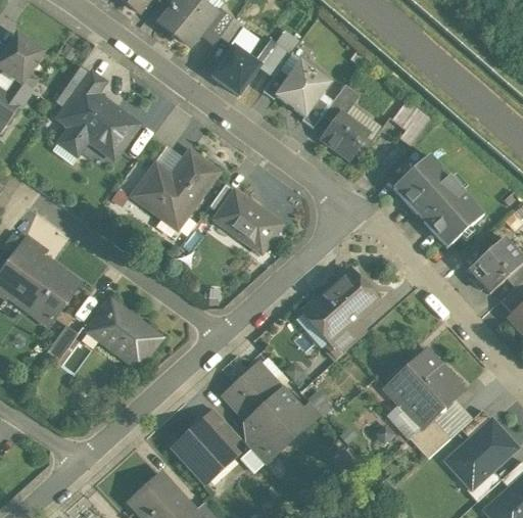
[(125,0),(137,9),(143,0),(125,0)]
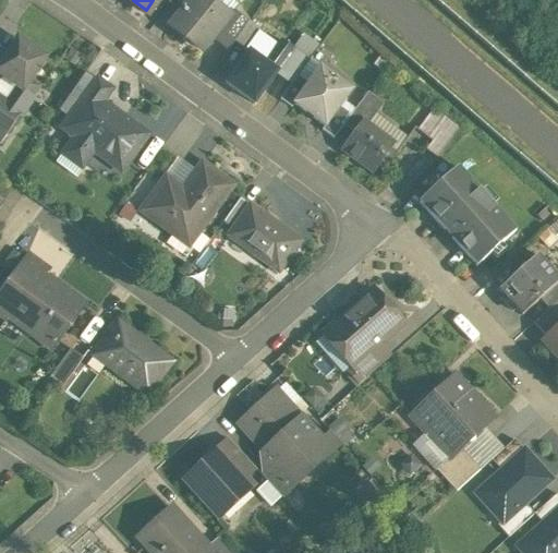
[(215,8),(205,0),(189,0),(187,1),(171,21),(203,46),(214,33),(230,12),(219,3),(215,8)]
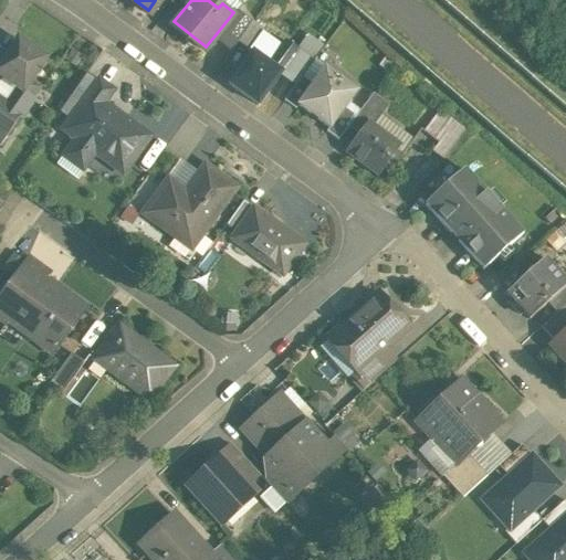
[(233,12),(217,33),(232,45),(238,38),(252,18),(238,8),(233,12)]
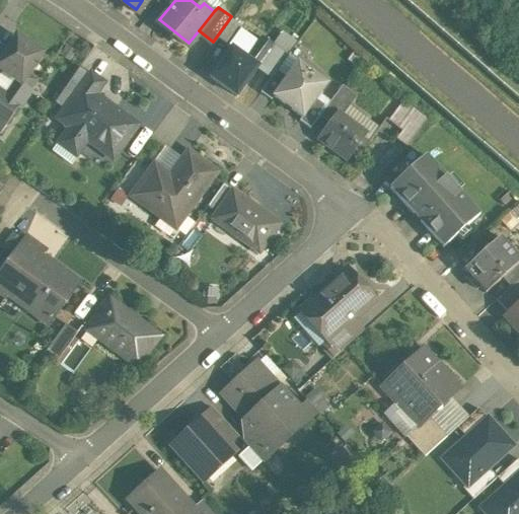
[(231,16),(218,34),(228,42),(240,24),(241,25),(243,22),(232,15),(231,16)]
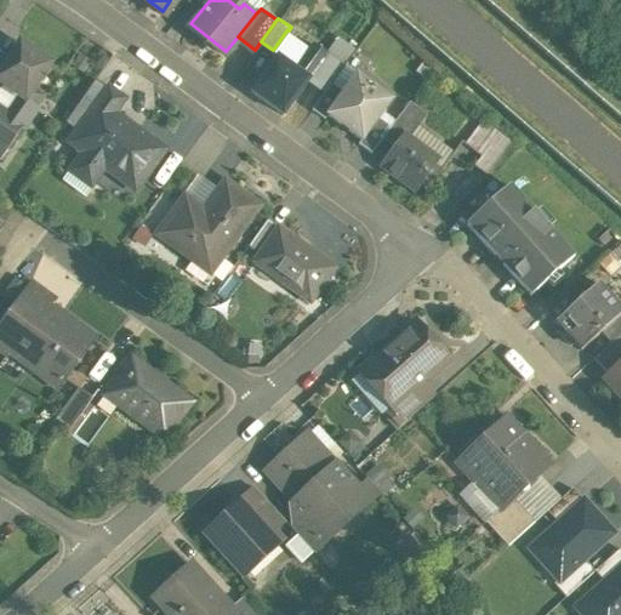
[(328,47),(298,27),(294,34),(311,46),(297,64),(309,73),(328,47)]
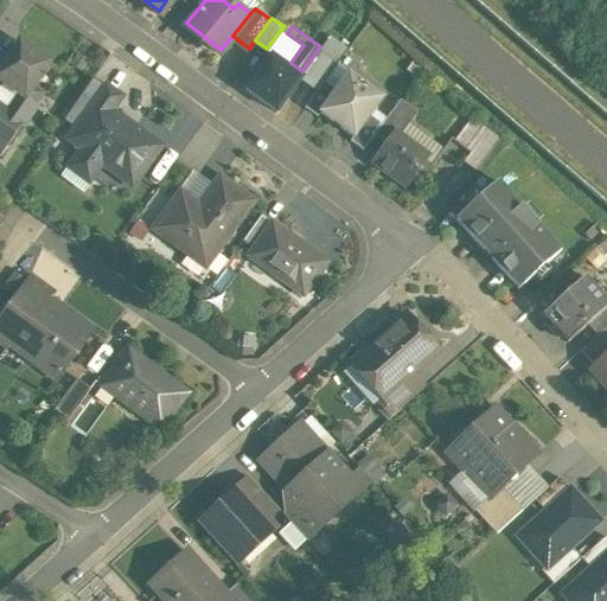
[(19,37),(5,59),(0,56),(0,78),(1,77),(19,89),(6,110),(21,121),(37,100),(36,100),(44,87),(34,80),(50,58),(19,37)]
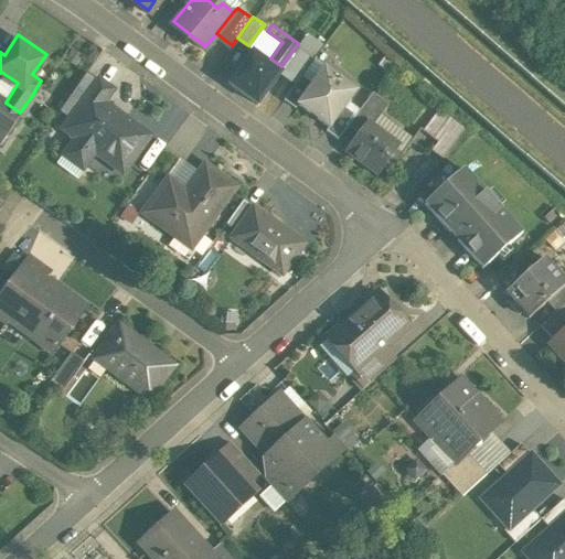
[(270,58),(255,47),(242,66),(241,64),(230,78),(258,98),(281,66),(270,58)]
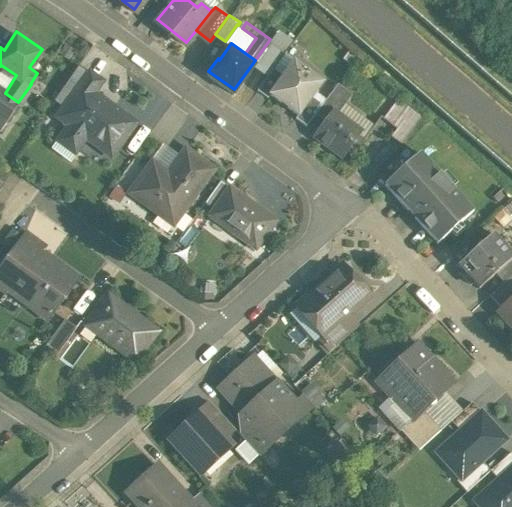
[(323,78),(294,56),(282,73),(270,91),(298,112),(299,112),(312,94),(323,78)]
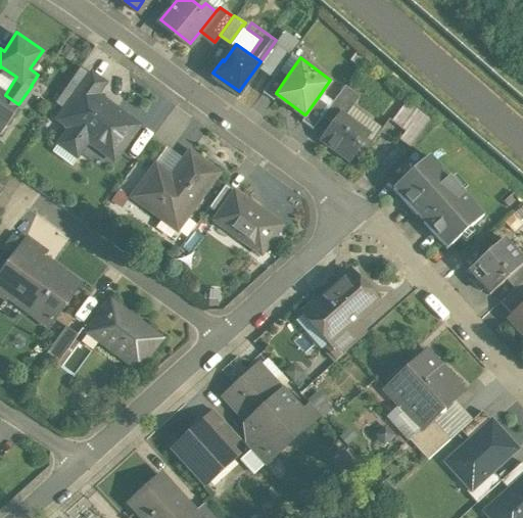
[(279,67),(264,89),(274,96),(276,93),(288,75),(279,67)]
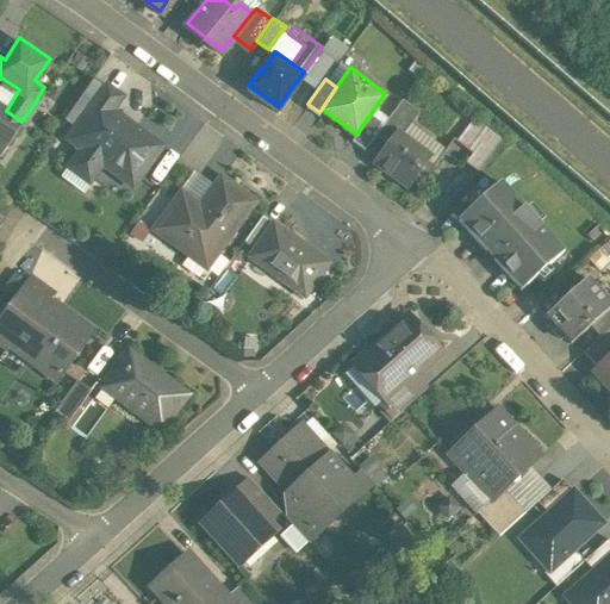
[(163,143),(113,107),(124,93),(109,82),(69,137),(82,147),(75,156),(95,170),(98,168),(100,169),(105,162),(134,184),(163,143)]
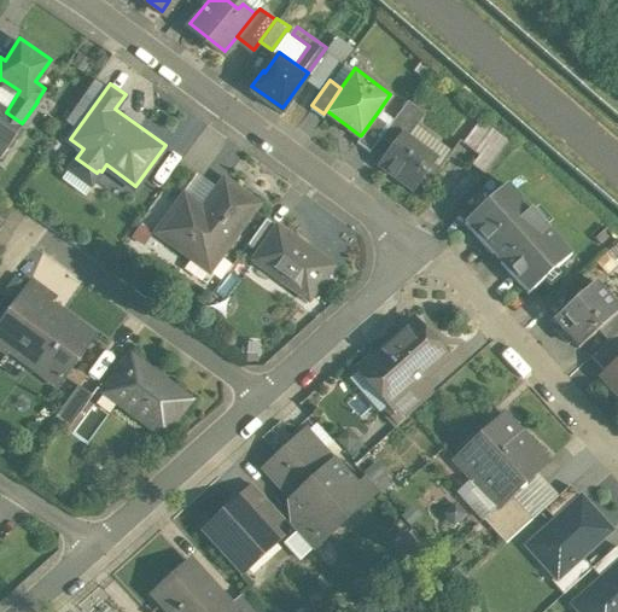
[(389,123),(383,132),(395,141),(403,129),(404,130),(421,108),(408,97),(389,123)]
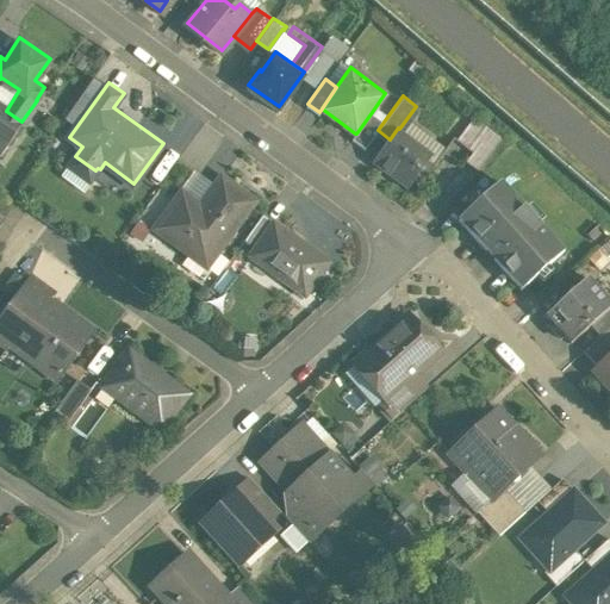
[(0,106),(0,134),(10,141),(22,122),(6,111),(0,106)]
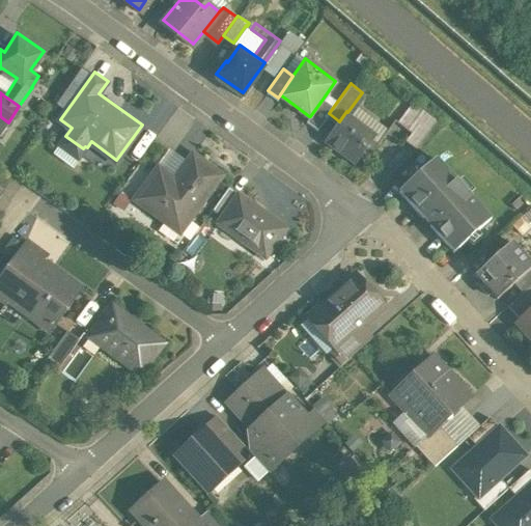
[(334,106),(324,98),(310,116),(309,116),(307,119),(318,128),(329,113),(334,106)]
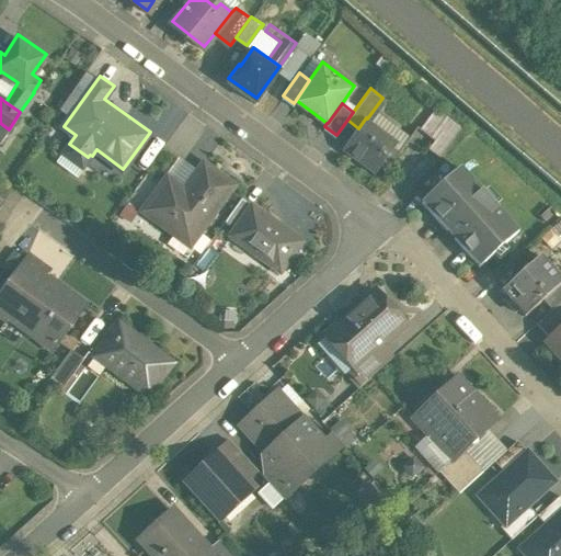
[(461,126),(435,106),(420,126),(434,137),(428,146),(439,155),(461,126)]
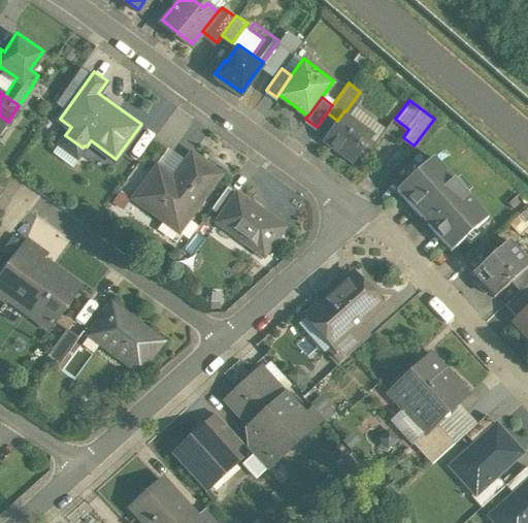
[(345,111),(344,110),(337,121),(325,137),(353,159),(370,136),(373,132),(345,111)]
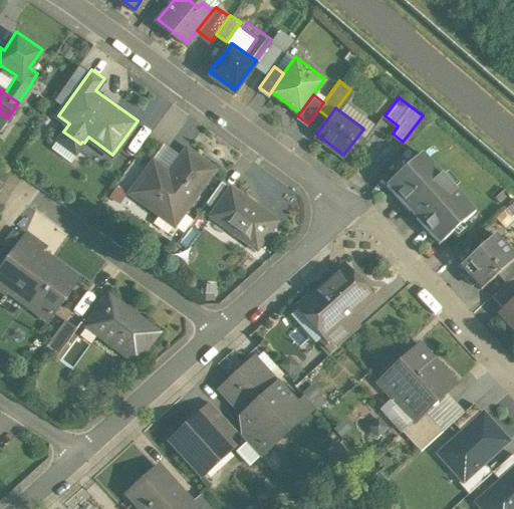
[(360,133),(349,148),(355,152),(366,138),(360,133)]
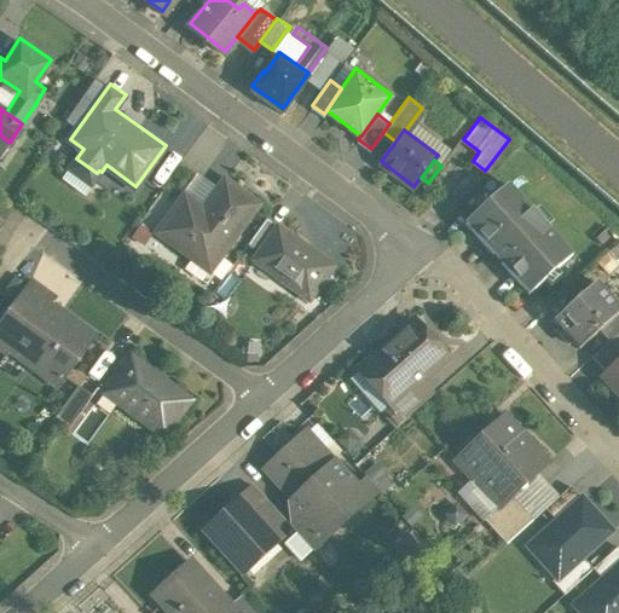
[(225,177),(198,213),(179,200),(157,230),(192,255),(202,241),(221,255),(260,202),(225,177)]
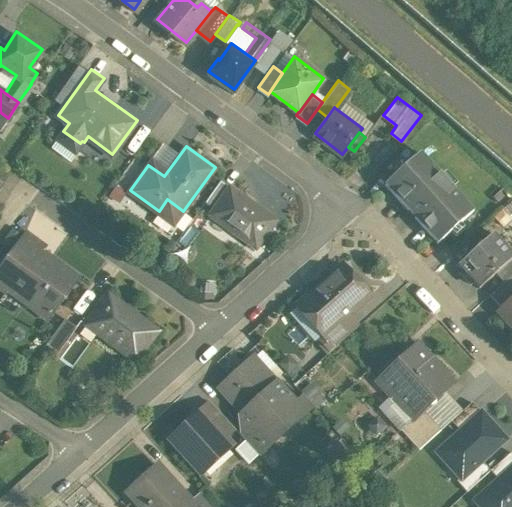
[(472,208),(420,149),(384,181),(407,207),(409,206),(415,213),(414,214),(437,240),(472,208)]
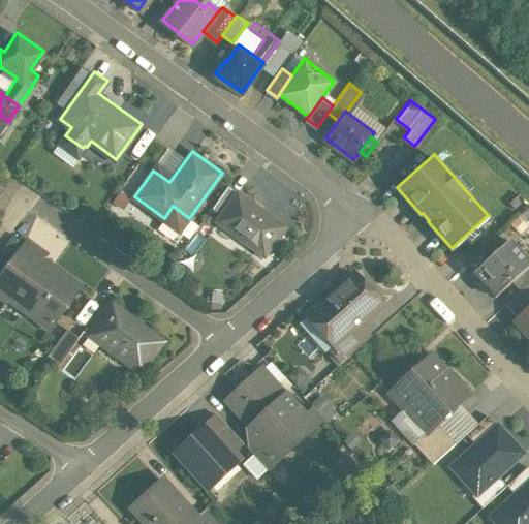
[(228,185),(213,206),(222,213),(238,192),(228,185)]
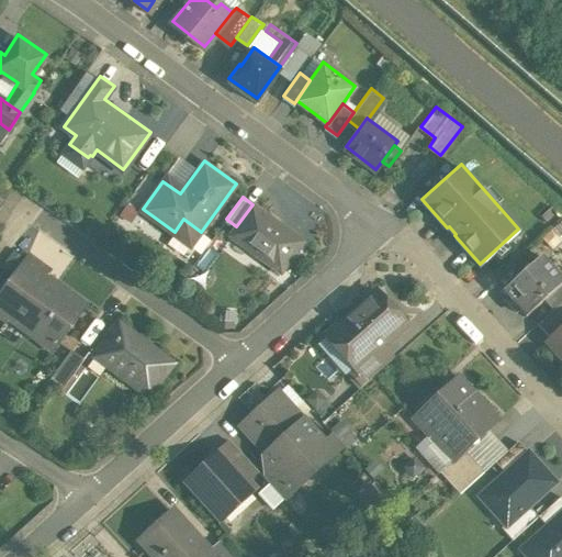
[(303,240),(253,204),(236,226),(232,234),(281,269),(303,240)]
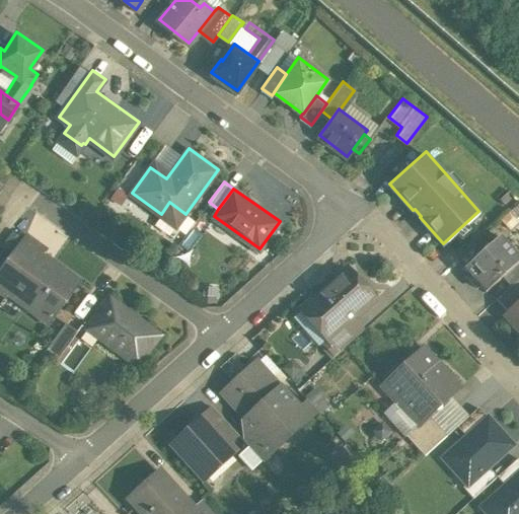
[(47,249),(24,233),(0,266),(0,289),(7,294),(14,285),(35,300),(30,307),(50,321),(80,280),(44,253),(47,249)]
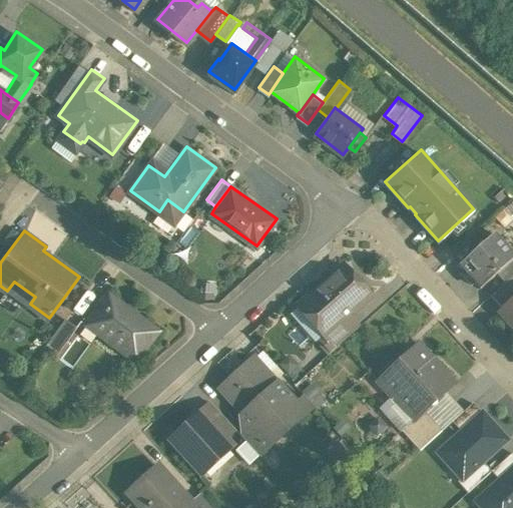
[(512,252),(493,231),(458,264),(479,287),(496,271),(512,255),(512,252)]
